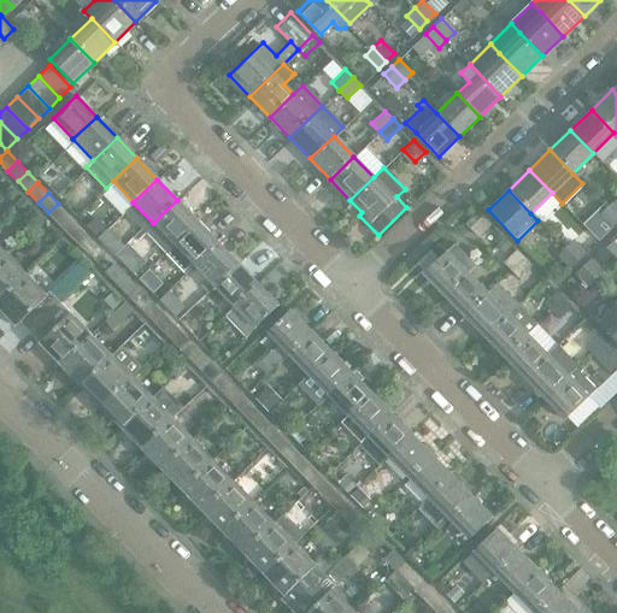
[(616,202),(613,199),(605,207),(616,219),(616,202)]
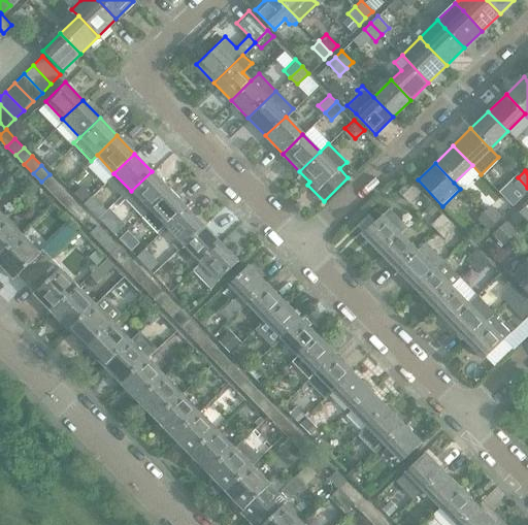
[(142,215),(149,209),(168,190),(152,171),(131,191),(125,196),(142,215)]
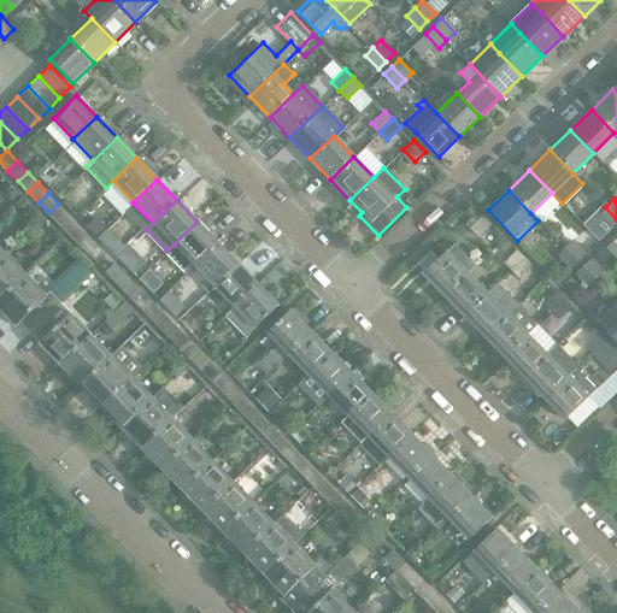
[(68,213),(58,204),(48,212),(59,223),(68,213)]
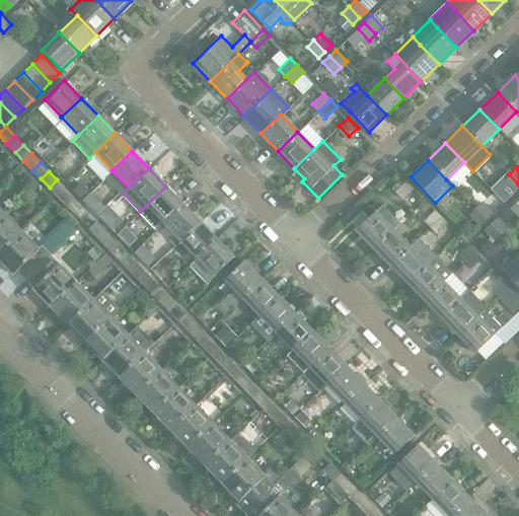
[(518,187),(518,185),(509,174),(502,180),(513,193),(518,187)]
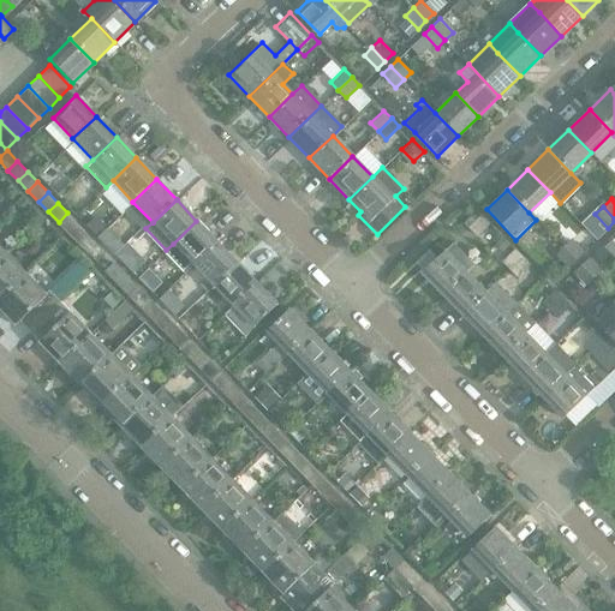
[(477,235),(490,222),(481,213),(478,215),(473,211),(464,221),(477,235)]
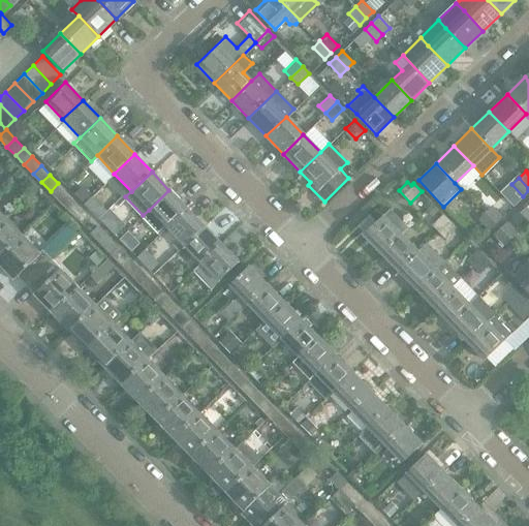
[(67,192),(58,183),(51,191),(59,200),(67,192)]
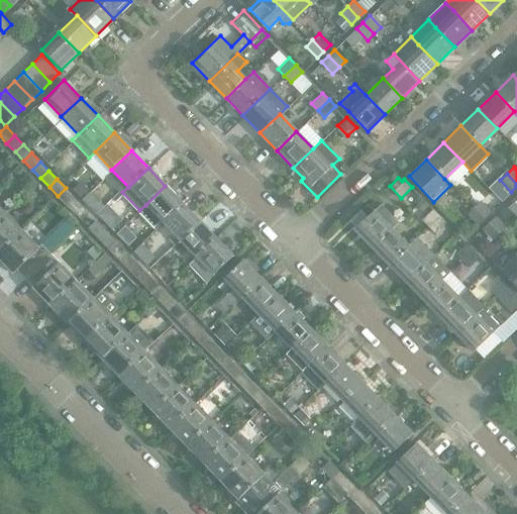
[(162,222),(182,203),(165,186),(145,205),(162,222)]
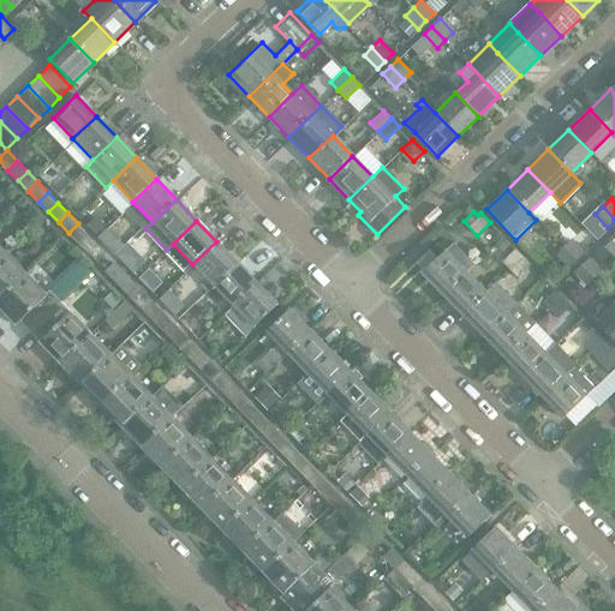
[(88,234),(78,223),(69,233),(78,243),(88,234)]
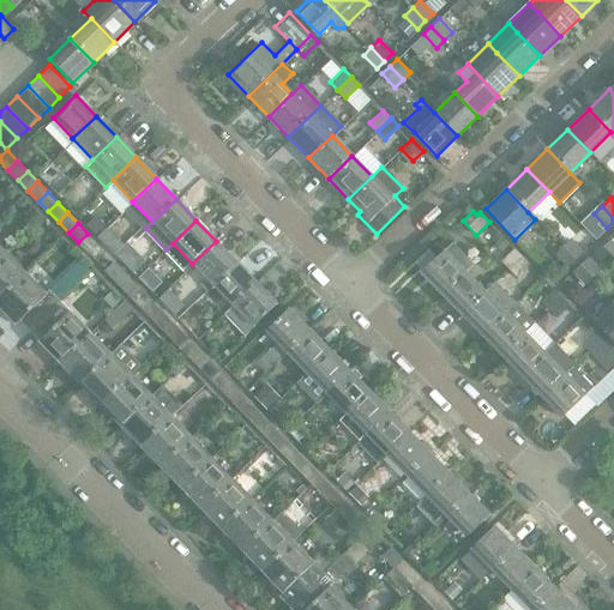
[(98,243),(88,234),(78,242),(89,253),(98,243)]
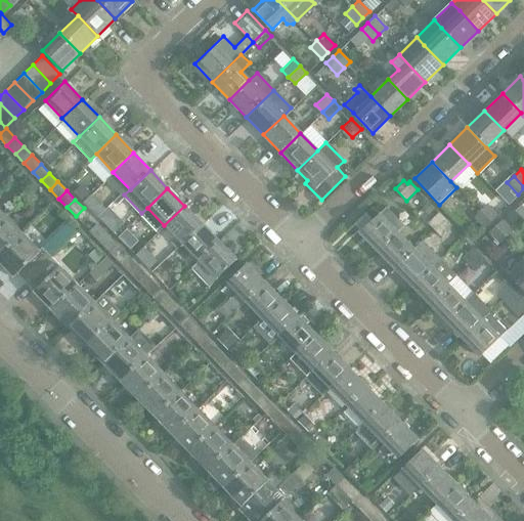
[(497,215),(486,204),(479,211),(490,222),(497,215)]
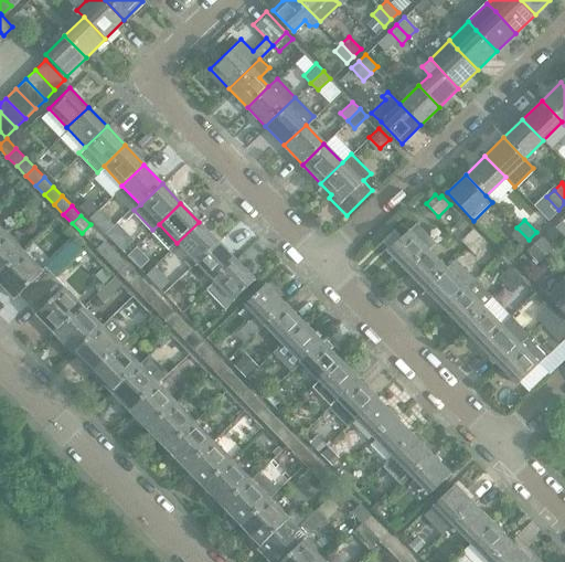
[(406,268),(427,248),(435,241),(416,221),(387,250),(406,268)]
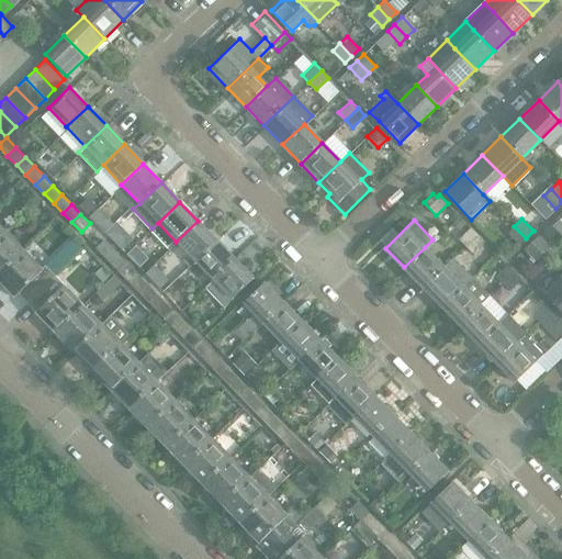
[(194,260),(216,241),(198,221),(176,242),(194,260)]
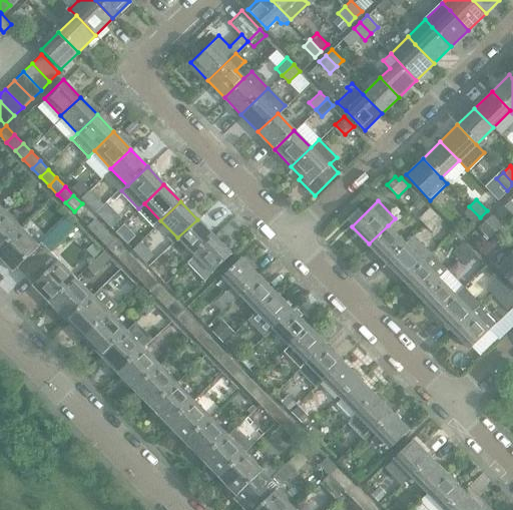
[(424,223),(436,212),(429,206),(418,217),(424,223)]
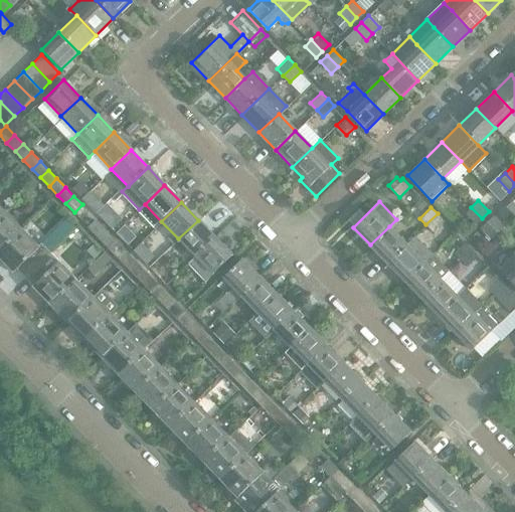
[(482,218),(471,207),(464,213),(475,224),(482,218)]
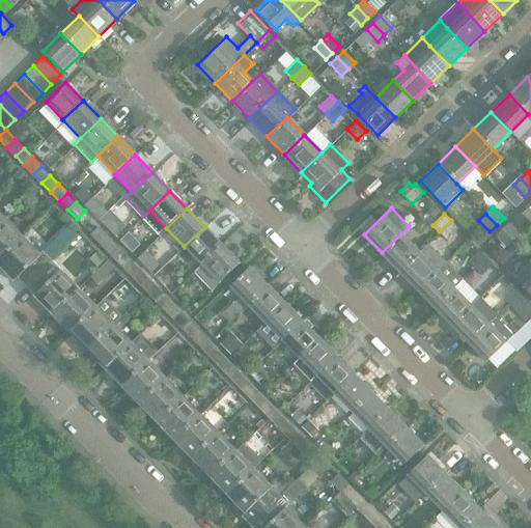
[(0,256),(22,235),(4,218),(0,221),(0,256)]
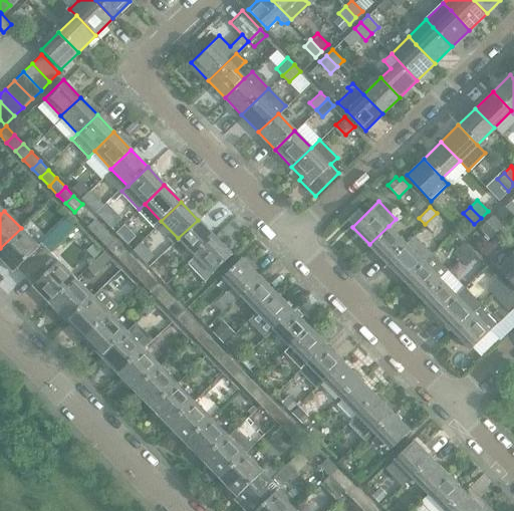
[(432,231),(443,220),(437,213),(425,224),(432,231)]
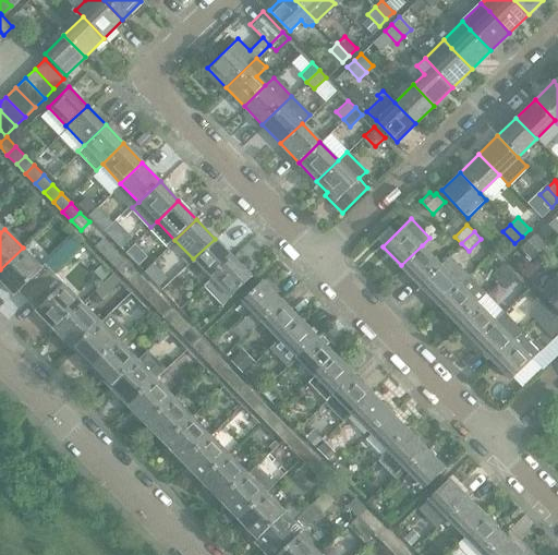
[(546,243),(534,231),(526,239),(538,251),(546,243)]
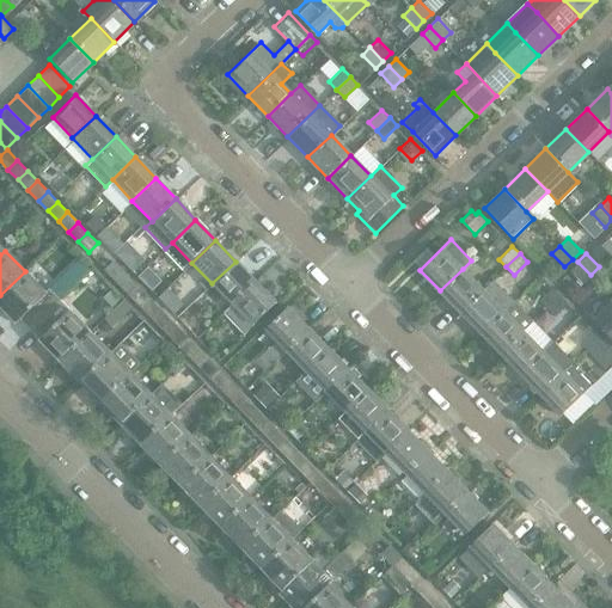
[(232,305),(255,282),(236,262),(212,283),(232,305)]
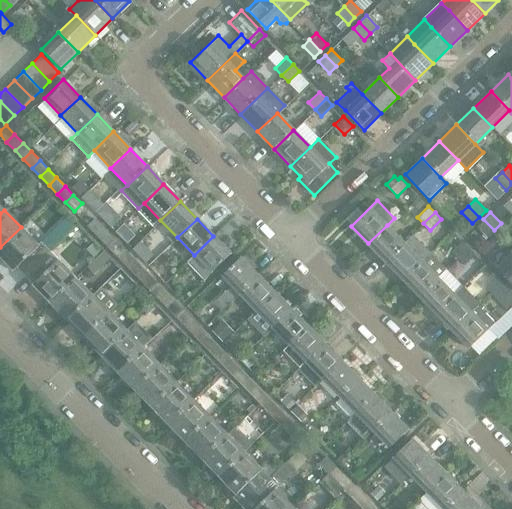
[(494,230),(483,219),(476,226),(487,237),(494,230)]
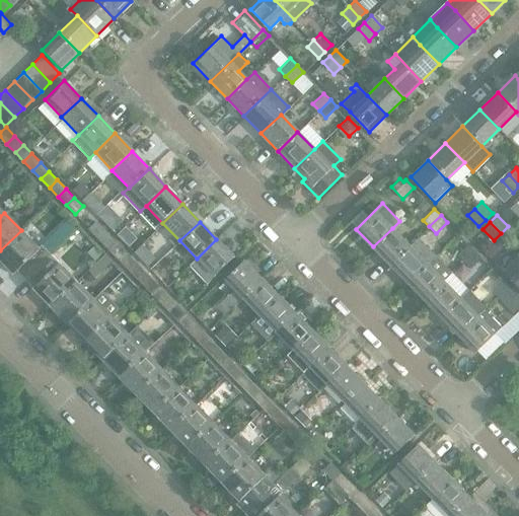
[(389,265),(410,245),(392,228),(373,246),(389,265)]
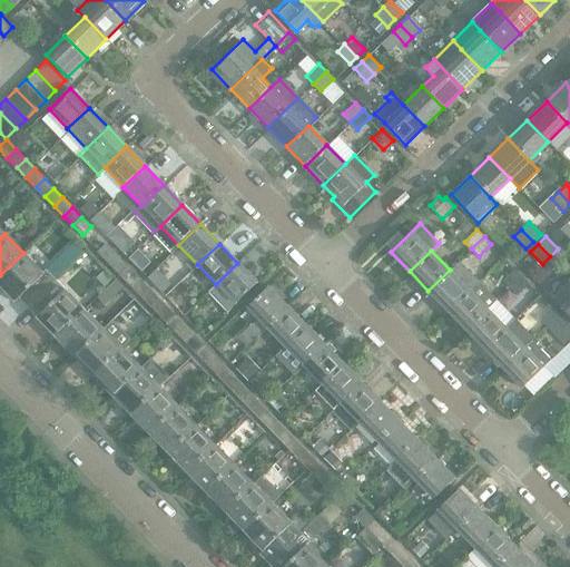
[(56,279),(46,270),(42,273),(23,253),(0,275),(0,287),(12,301),(18,295),(28,305),(56,279)]
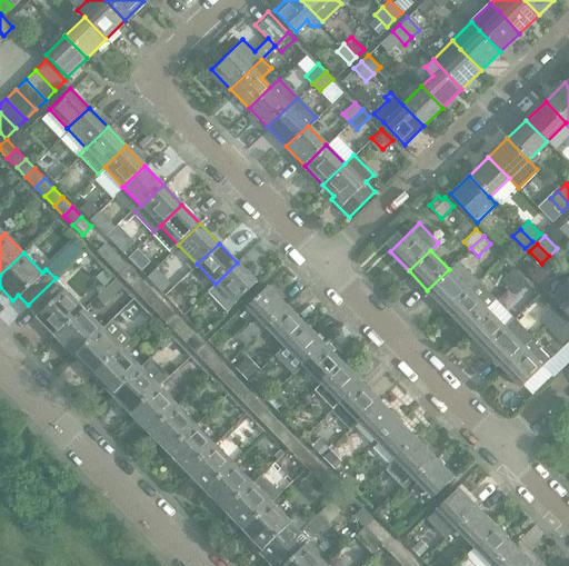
[(128,264),(119,255),(109,262),(119,272),(128,264)]
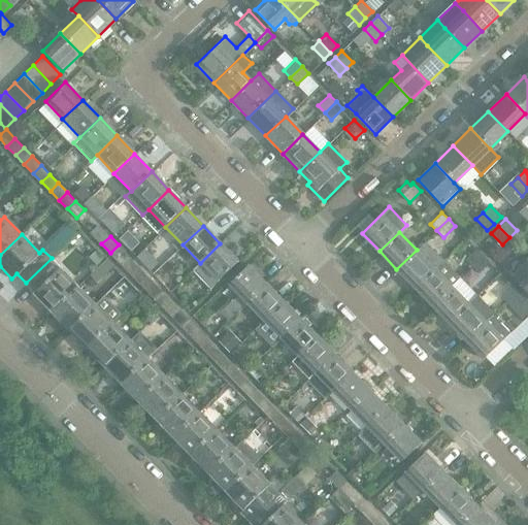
[(414,287),(443,259),(426,240),(417,250),(396,269),(414,287)]
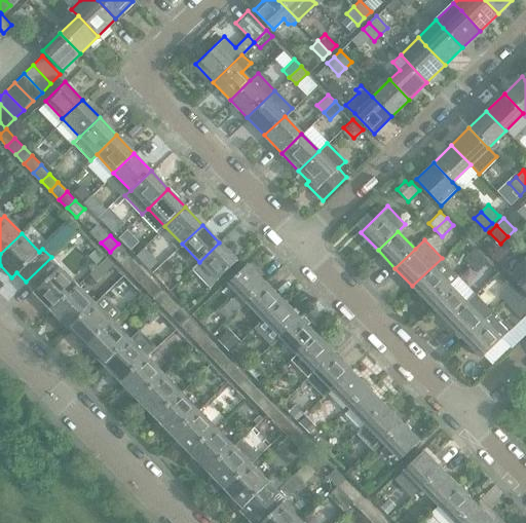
[(210,287),(236,261),(219,243),(199,262),(192,268),(210,287)]
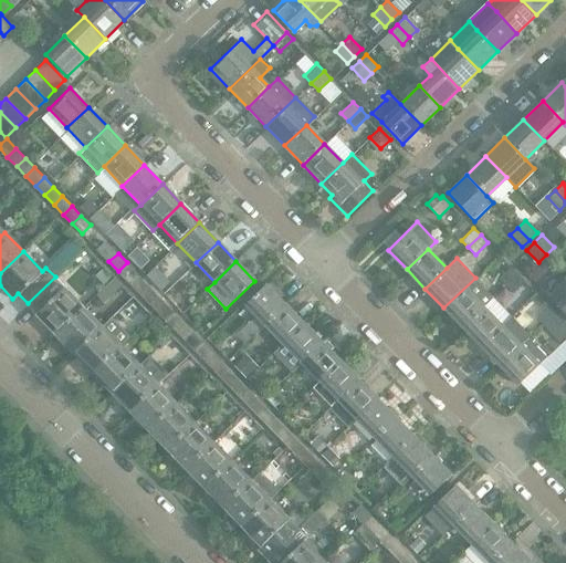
[(137,272),(127,262),(118,271),(128,281),(137,272)]
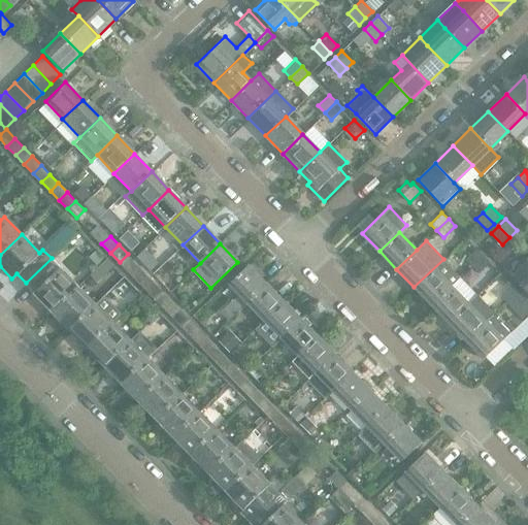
[(471,266),(483,255),(476,248),(465,259),(471,266)]
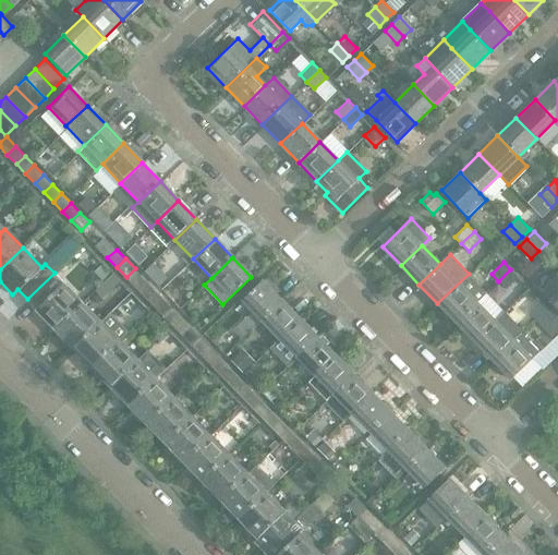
[(144,278),(135,268),(126,277),(135,287),(144,278)]
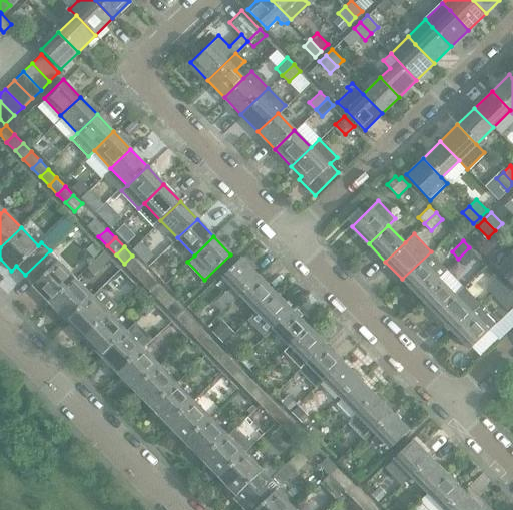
[(465,265),(476,253),(469,247),(458,259),(465,265)]
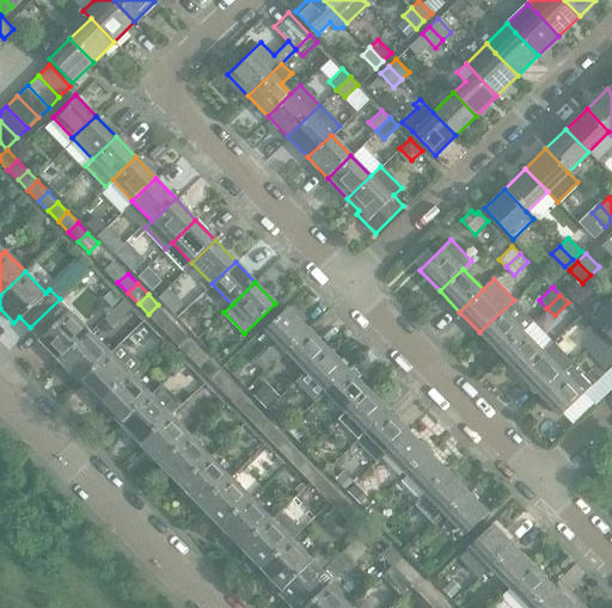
[(102,332),(132,305),(123,298),(96,325),(102,332)]
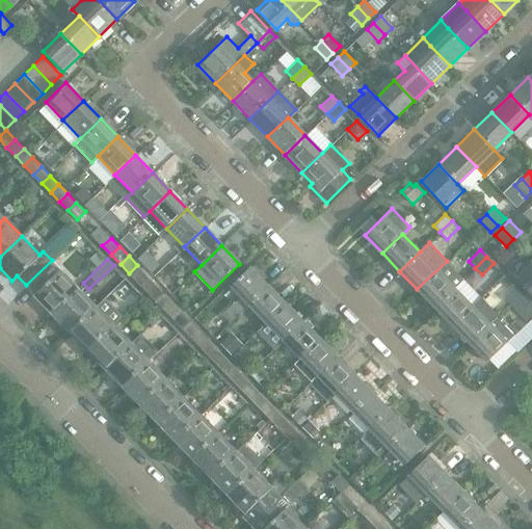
[(50,314),(78,287),(52,260),(26,285),(34,294),(32,296),(50,314)]
